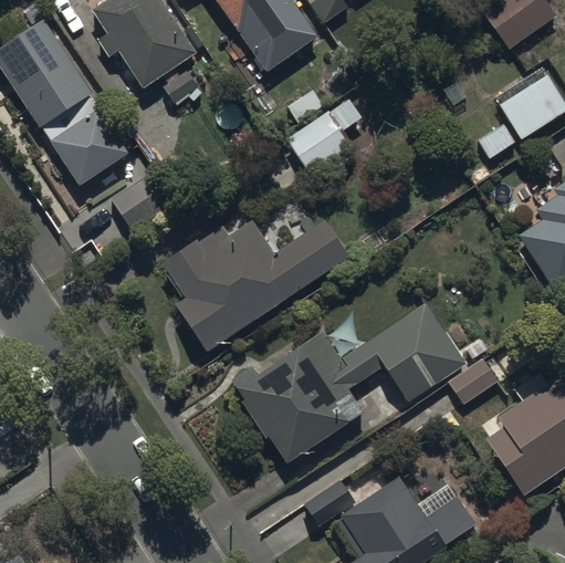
[(103,0),(91,9),(106,33),(96,39),(108,58),(118,51),(143,89),(158,79),(174,102),(197,86),(186,70),(177,75),(173,68),(195,53),(160,0),(103,0)]
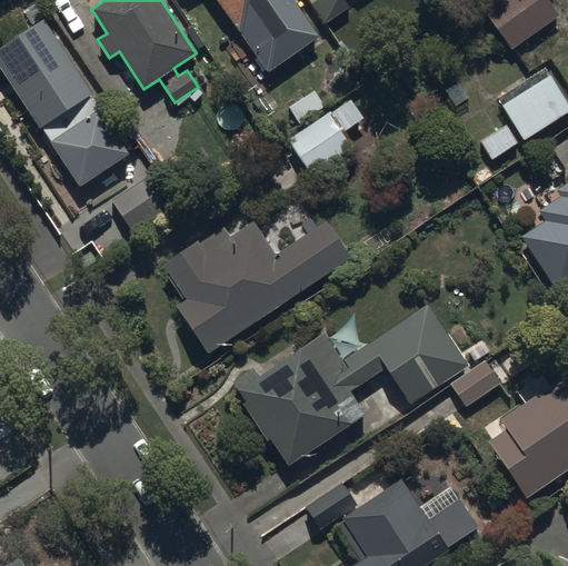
[(216,0),(268,72),(319,36),(294,0),(216,0)]
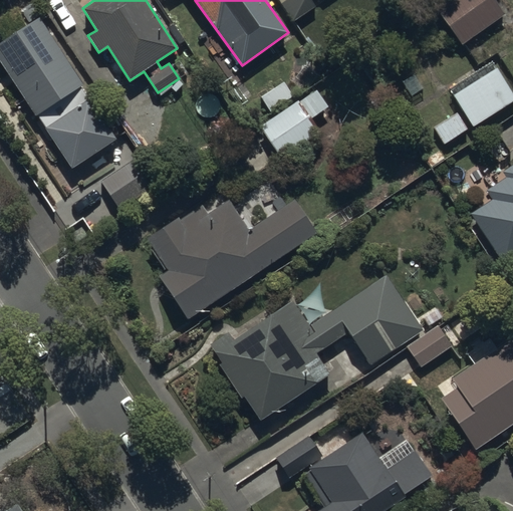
[(279,0),(294,20),(314,6),(309,0),(279,0)]
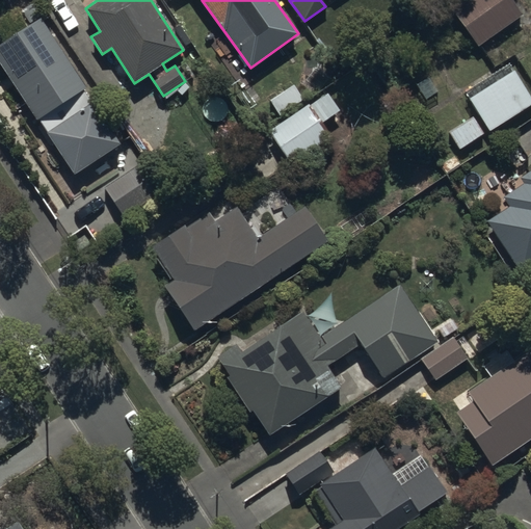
[(459,0),(450,6),(477,45),(522,12),(512,0),(459,0)]
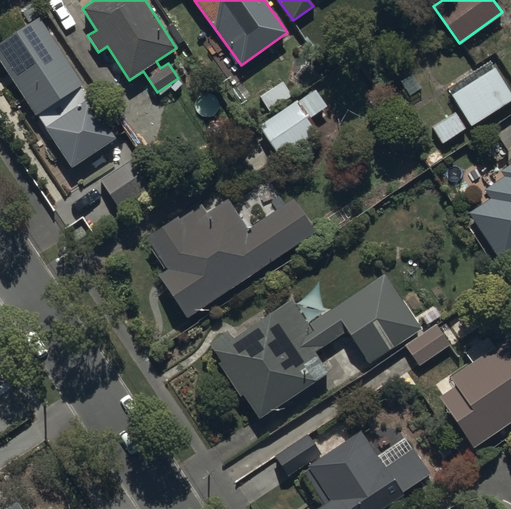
[(22,28),(0,41),(0,61),(36,116),(83,85),(38,17),(22,28)]
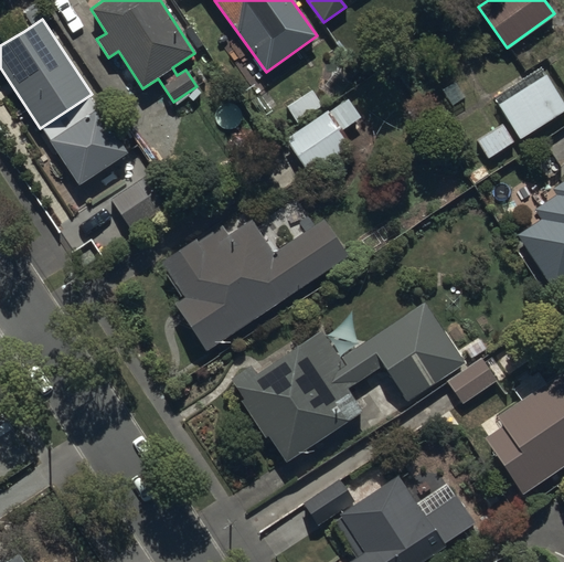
[(563,104),(541,66),(493,95),(520,138),(563,110),(563,104)]
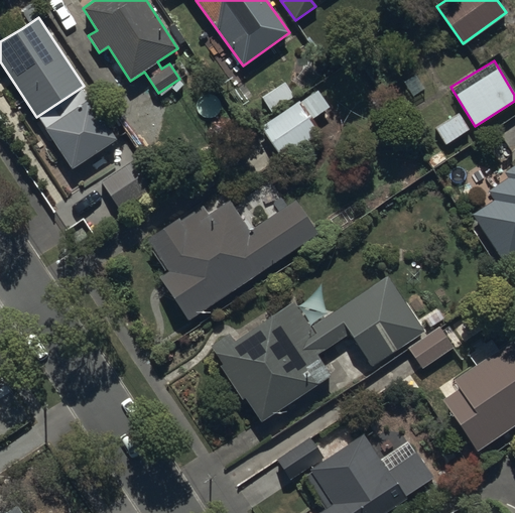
[(282,80),(259,96),(270,112),(293,96),(282,80)]
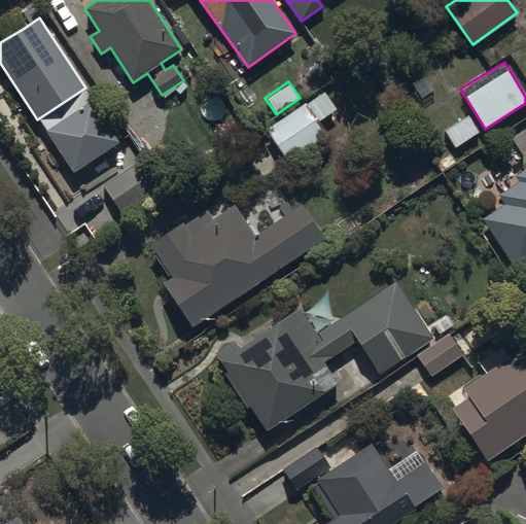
[(306,102),(266,130),(287,162),(325,136),(316,123),(334,110),(322,94),(307,104),(306,102)]
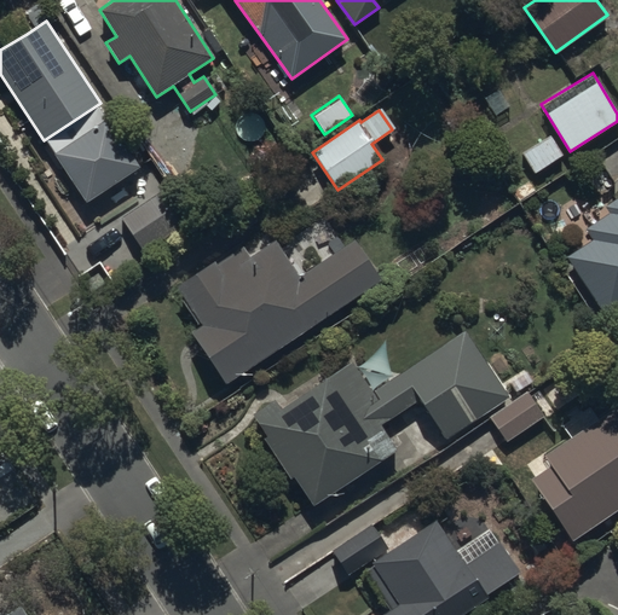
[(107,120),(55,155),(87,203),(139,168),(107,120)]
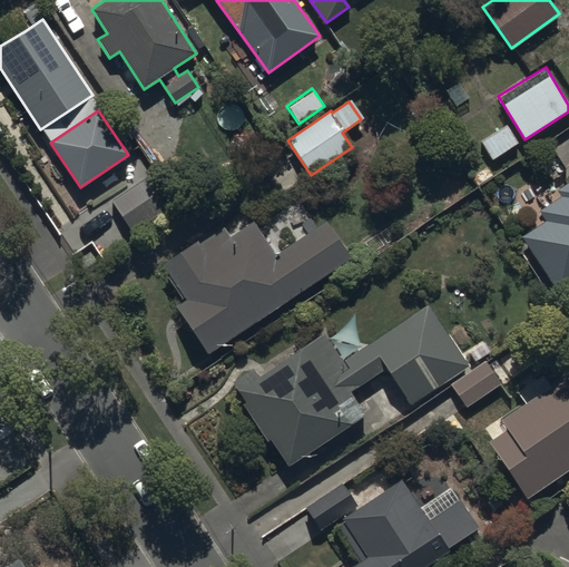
[(506,123),(479,139),(491,158),(518,140),(506,123)]
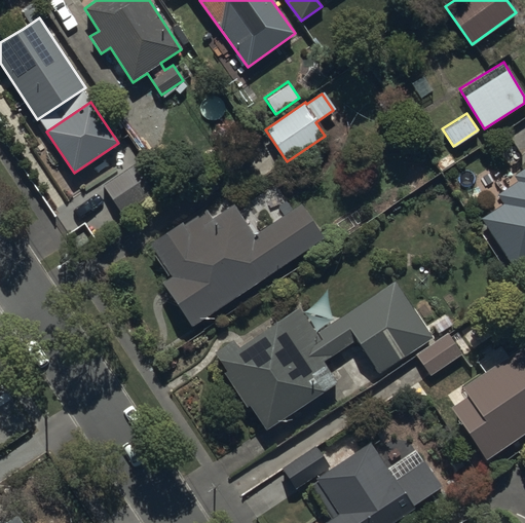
[(524,165),(514,175),(519,182),(497,195),(502,202),(480,218),(515,269),(524,262),(524,165)]
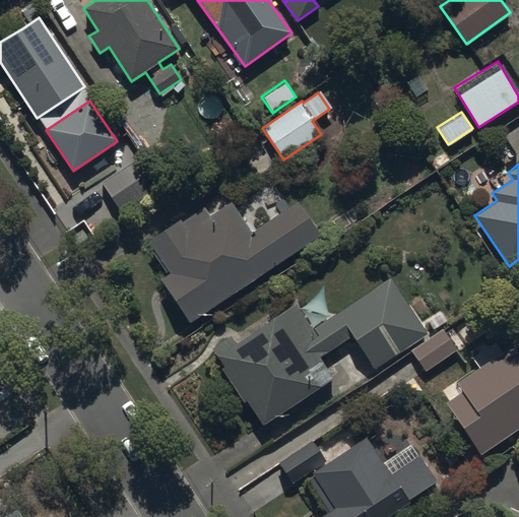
[(190,323),(321,237),(298,202),(252,233),(232,202),(209,217),(203,207),(149,244),(170,275),(161,280),(190,323)]
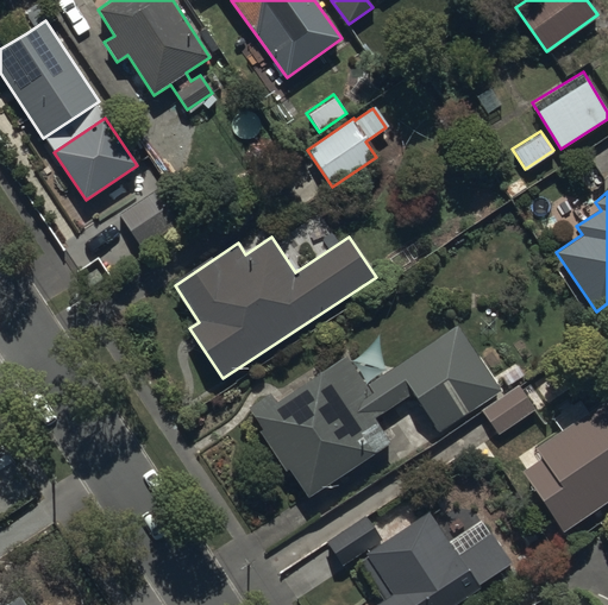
[(440,432),(500,391),(456,326),(367,384),(349,357),(279,403),(271,394),(248,409),(308,499),(392,443),(375,418),(414,392),(440,432)]
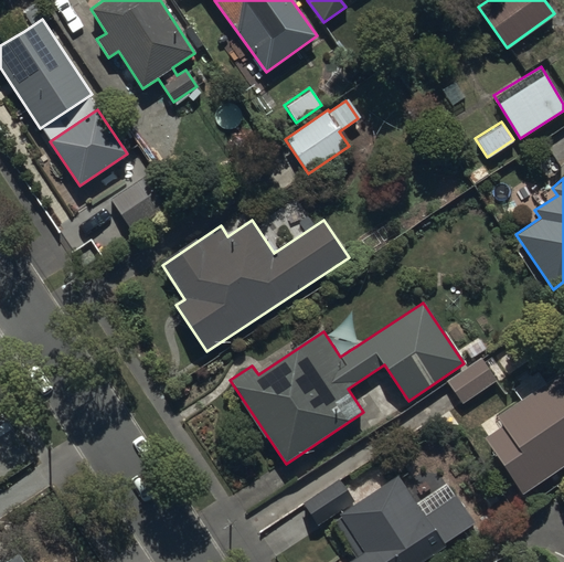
[(481,357),(446,381),(461,403),(469,398),(477,410),(486,404),(478,392),(497,380),(481,357)]
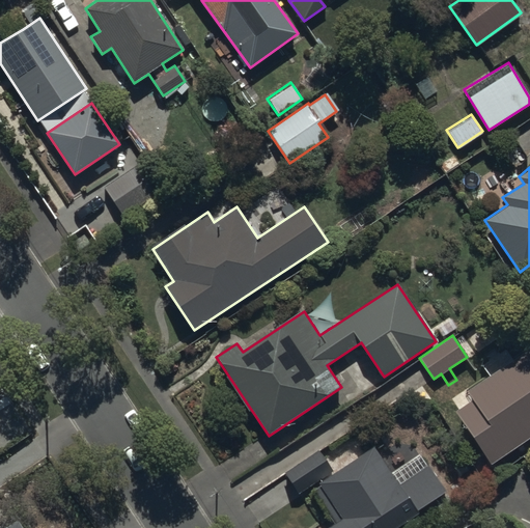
[(529,351),(491,378),(487,372),(468,385),(470,389),(467,392),(473,400),(455,413),(491,465),(529,438),(529,351)]
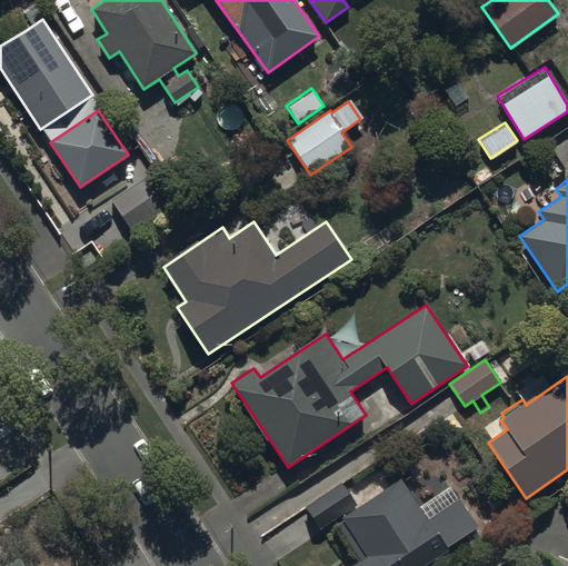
[(351,565),(425,565),(449,550),(447,548),(478,527),(459,498),(428,519),(402,480),(342,520),(367,556),(351,565)]
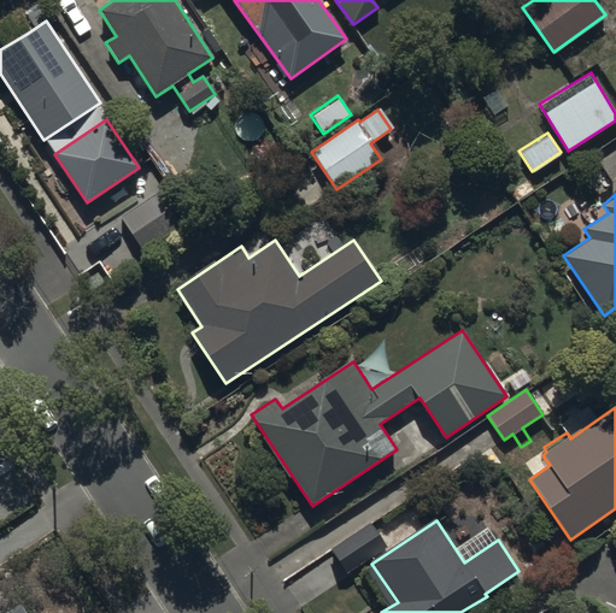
[(370,523),(330,549),(347,573),(386,546),(370,523)]
